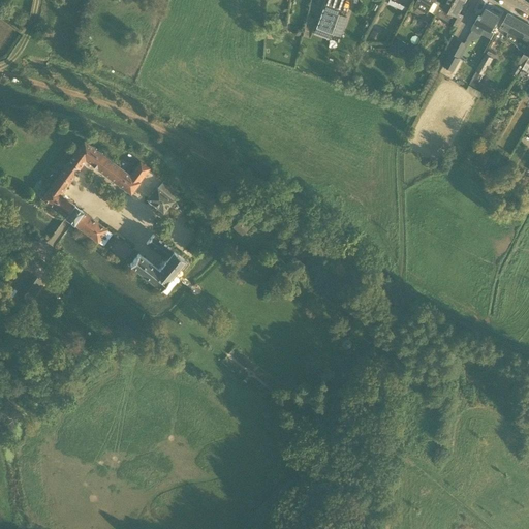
[(338,14),(343,0),(325,0),(315,28),(331,33),(336,21),(338,14)]
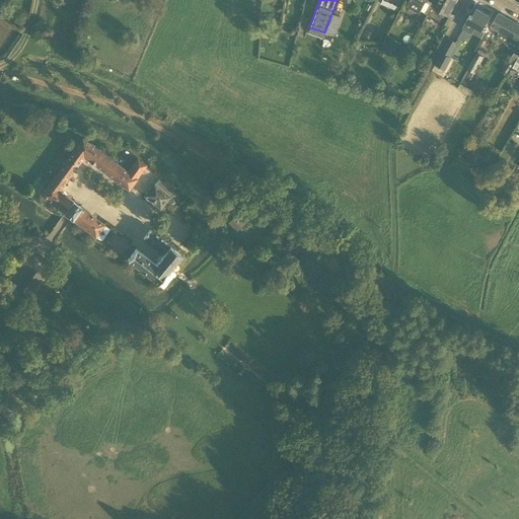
[(410,0),(423,7),(421,11),(426,13),(426,12),(431,3),(427,0),(426,0),(410,0)]
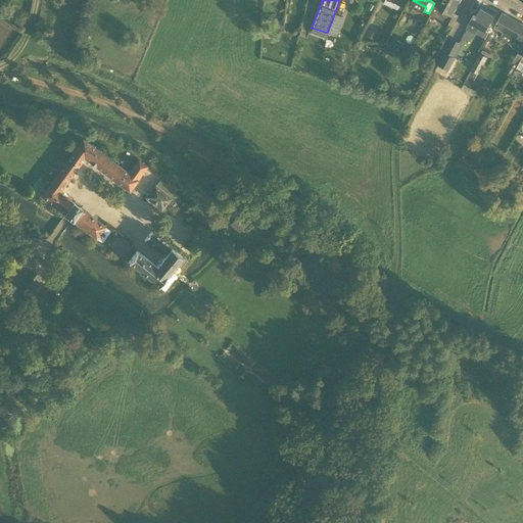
[(434,3),(429,12),(435,15),(434,16),(445,22),(452,27),(453,25),(458,15),(453,12),(459,1),(459,0),(442,0),(442,1),(439,6),(434,3)]
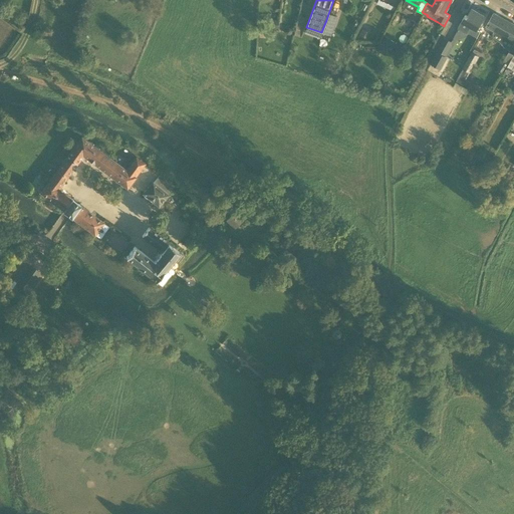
[(468,15),(466,14),(458,28),(466,32),(470,27),(476,30),(484,16),(472,9),(468,15)]
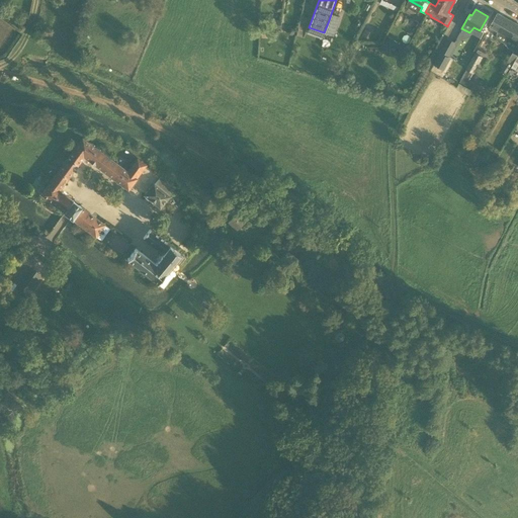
[(490,26),(502,32),(517,41),(517,24),(497,13),(490,26)]
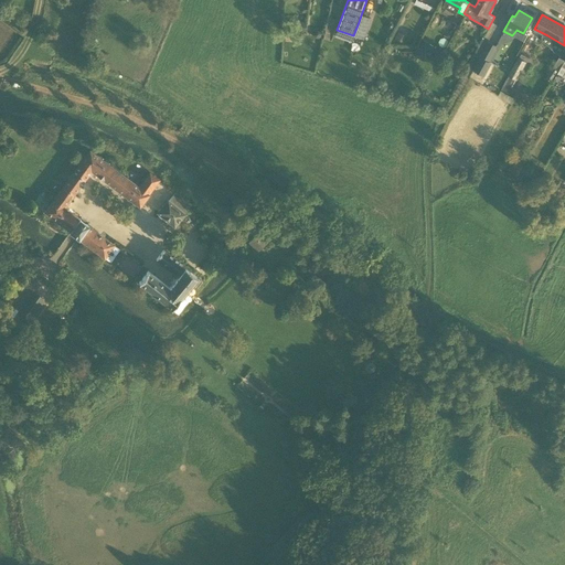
[(361,16),(359,22),(369,25),(371,19),(361,16)]
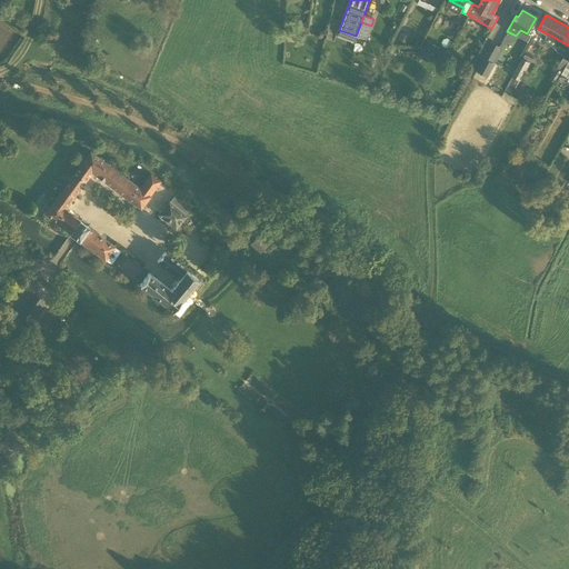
[(300,21),(298,31),(307,32),(308,22),(300,21)]
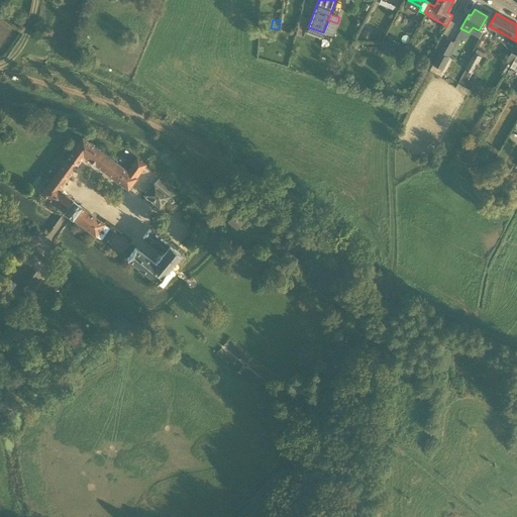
[(365,28),(360,35),(368,38),(371,32),(365,28)]
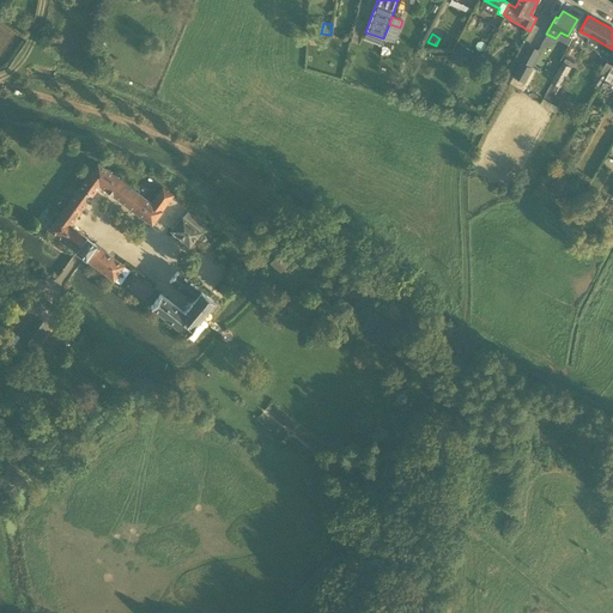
[(485,43),(481,42),(478,42),(477,46),(478,49),(481,52),(485,50),(486,47),(485,43)]
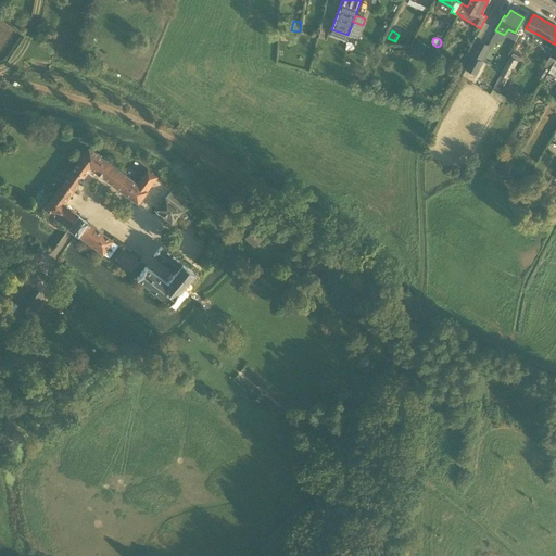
[(481,42),(472,58),(466,70),(477,75),(484,62),(480,60),(488,47),(481,42)]
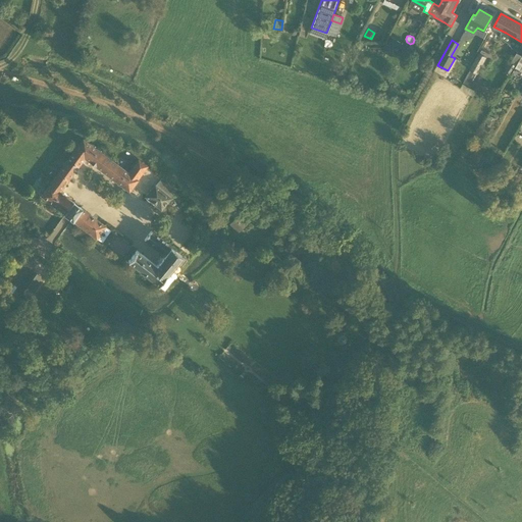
[(479,53),(469,69),(477,73),(485,57),(479,53)]
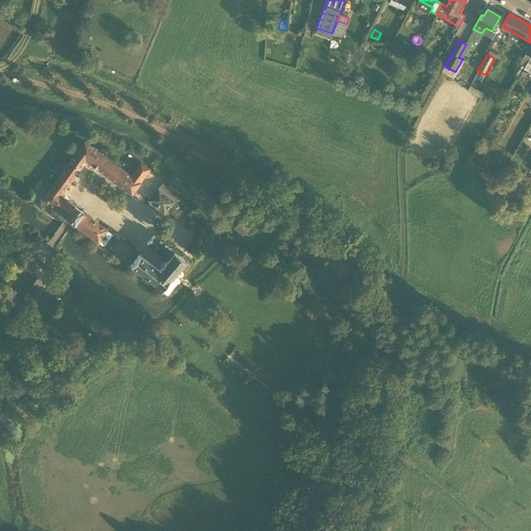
[(525,54),(520,63),(525,67),(528,62),(530,63),(530,56),(530,57),(525,54)]
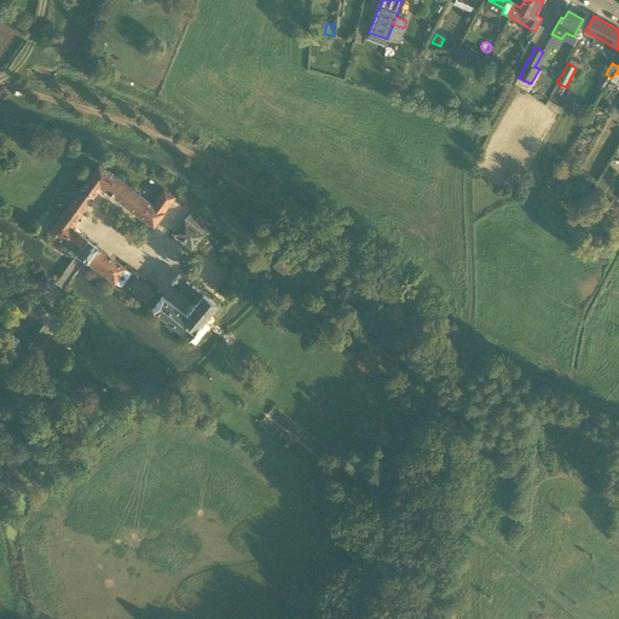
[(48,233),(76,254),(86,261),(98,271),(114,282),(120,287),(131,272),(125,268),(108,256),(97,248),(70,227),(99,187),(152,227),(163,214),(162,213),(174,197),(165,190),(152,206),(98,166),(59,219),(48,233)]
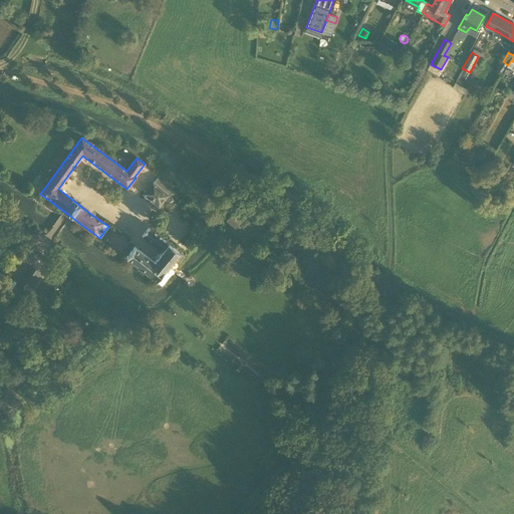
[(469,161),(474,155),(471,152),(467,149),(463,146),(458,151),(469,161)]
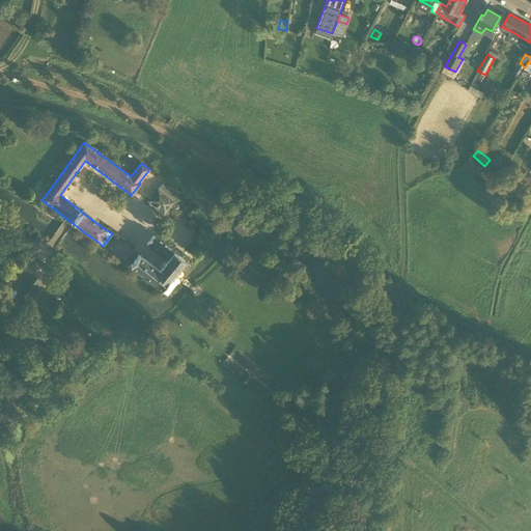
[(148,200),(164,213),(172,201),(178,193),(165,182),(158,189),(148,200)]
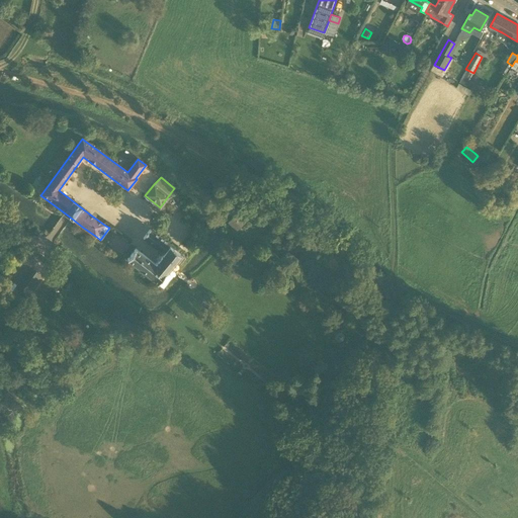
[(237,230),(249,219),(242,209),(229,222),(237,230)]
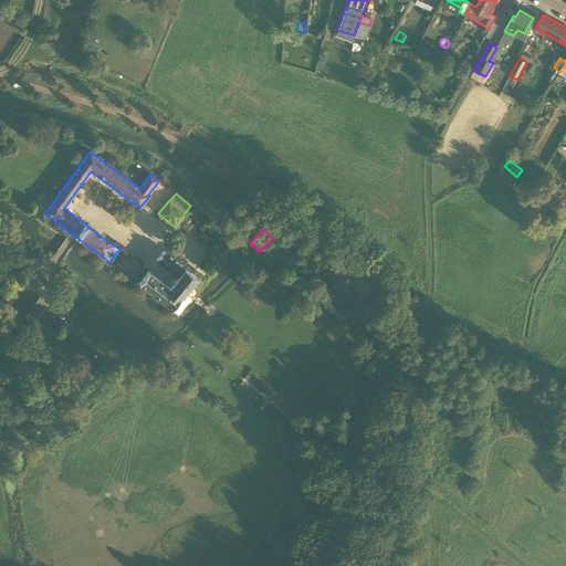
[(169,289),(148,271),(138,283),(178,314),(187,304),(180,299),(196,279),(189,273),(190,271),(187,268),(186,269),(164,251),(156,260),(178,278),(169,289)]
